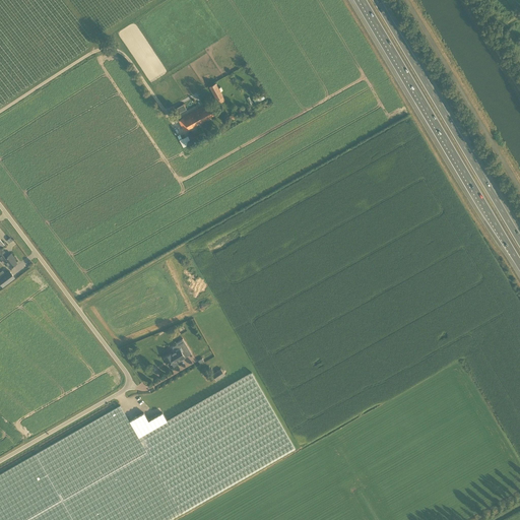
[(215,82),(209,86),(217,100),(223,96),(215,82)]
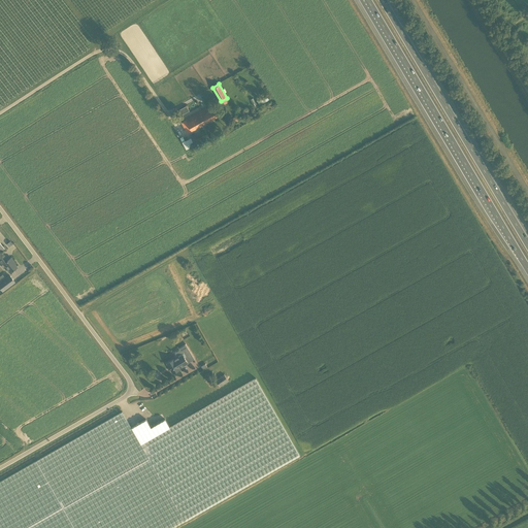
[(187,105),(177,109),(179,116),(190,111),(187,105)]
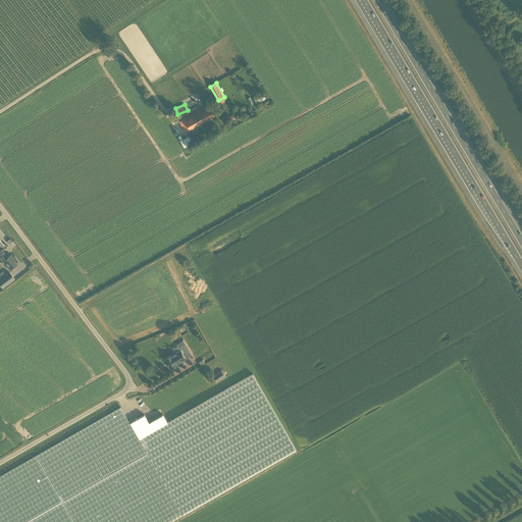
[(206,110),(204,106),(190,114),(196,125),(216,114),(212,107),(206,110)]
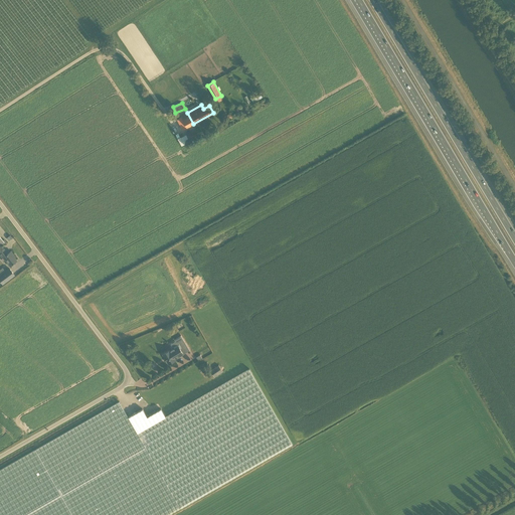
[(183,130),(193,124),(187,113),(177,119),(183,130)]
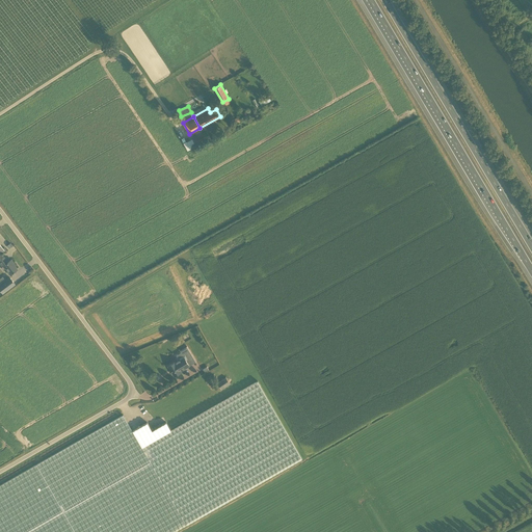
[(184,135),(182,136),(180,137),(187,151),(207,140),(203,133),(190,140),(187,135),(185,136),(184,135)]
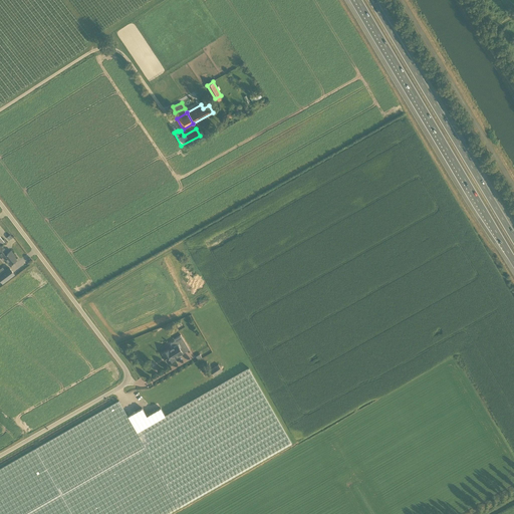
[(7,253),(4,248),(0,251),(0,254),(2,257),(2,259),(3,260),(5,260),(6,260),(10,265),(16,260),(12,255),(13,254),(11,250),(7,253)]
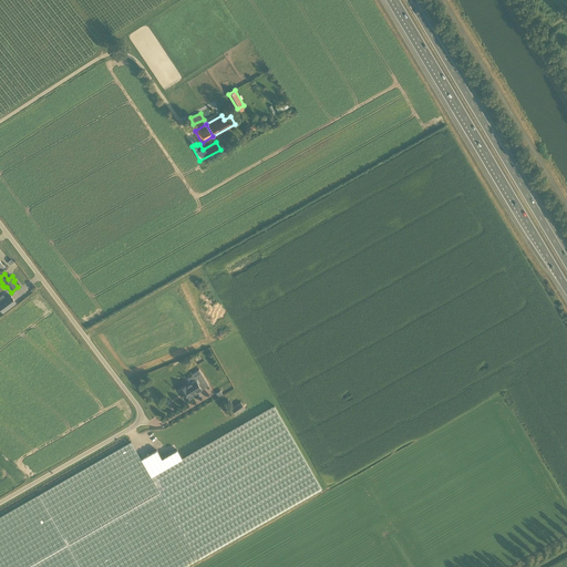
[(0,309),(2,313),(17,302),(10,295),(6,299),(0,302),(0,309)]
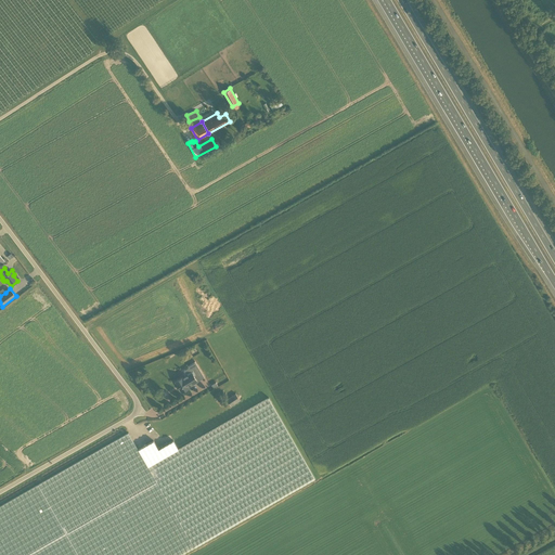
[(197,382),(193,373),(183,378),(183,377),(176,382),(182,392),(190,388),(189,387),(197,382)]
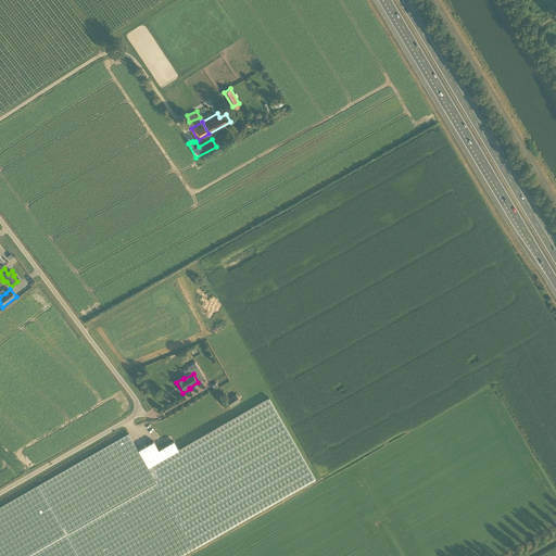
[(238,393),(229,401),(235,406),(243,399),(238,393)]
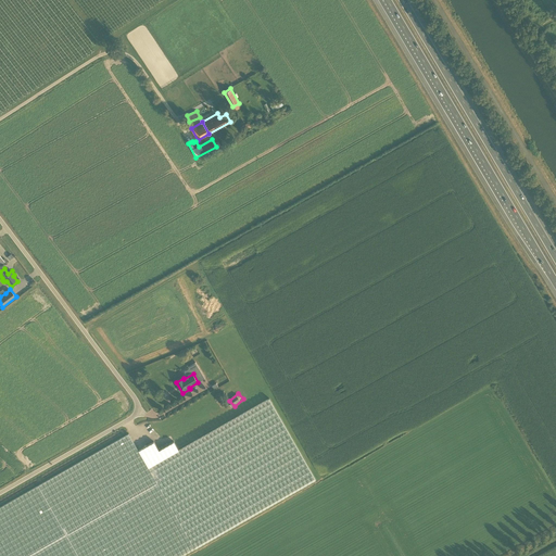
[(315,479),(269,399),(179,450),(174,441),(159,450),(154,442),(139,451),(129,433),(0,507),(0,555),(180,555),(194,548),(315,479)]
